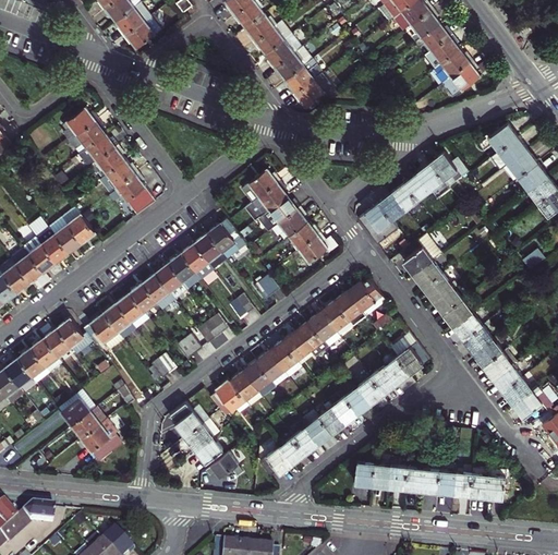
[(99,0),(100,2),(98,4),(101,8),(104,12),(119,0),(99,0)]
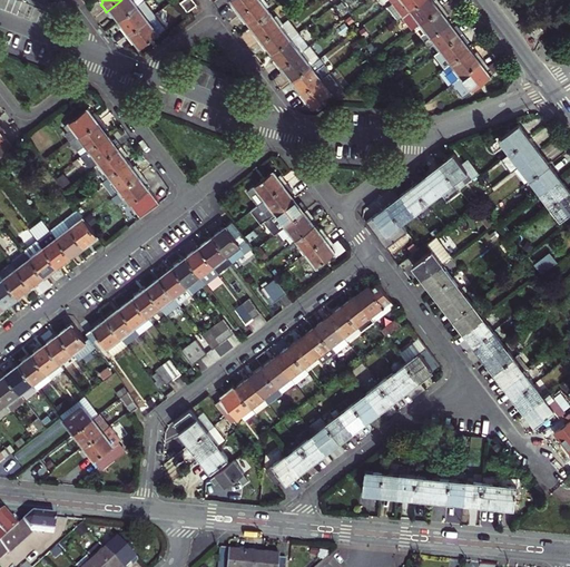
[(141,0),(121,0),(106,12),(109,17),(112,20),(116,18),(119,23),(138,9),(145,3),(141,0)]
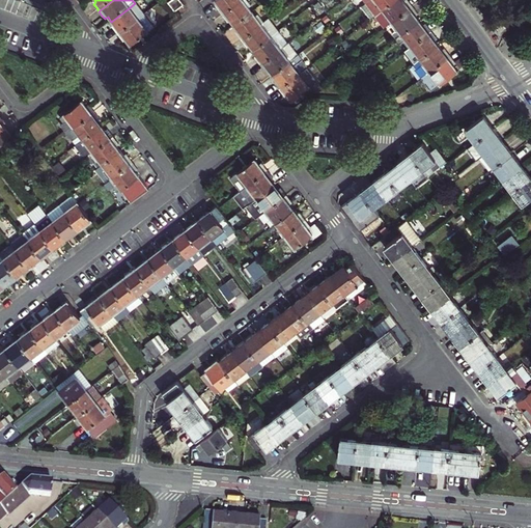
[(178,0),(173,0),(168,4),(175,12),(184,6),(178,0)]
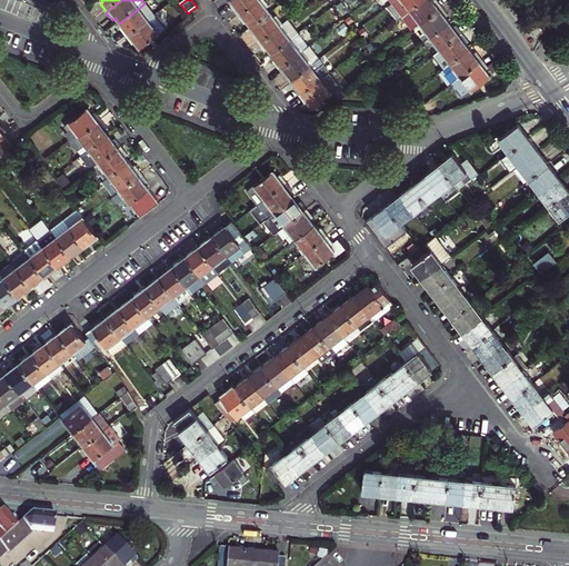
[(260,2),(258,0),(228,0),(235,8),(232,10),(235,15),(238,19),(260,2)]
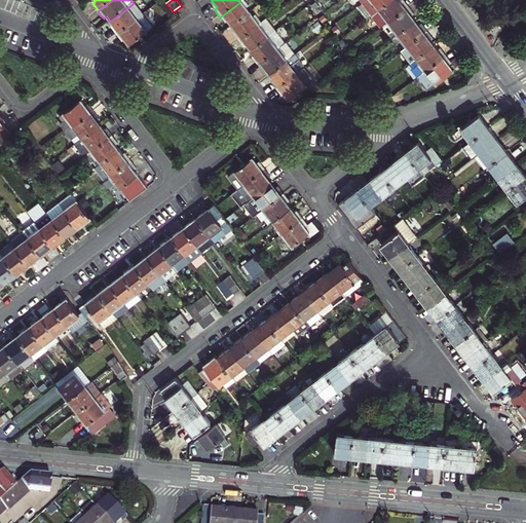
[(368,0),(362,5),(358,9),(367,22),(371,17),(393,0),(368,0)]
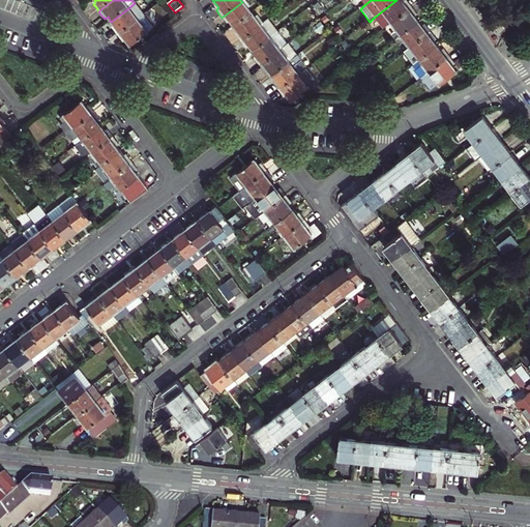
[(400,0),(396,0),(374,18),(383,30),(411,9),(409,5),(406,1),(403,3),(400,0)]
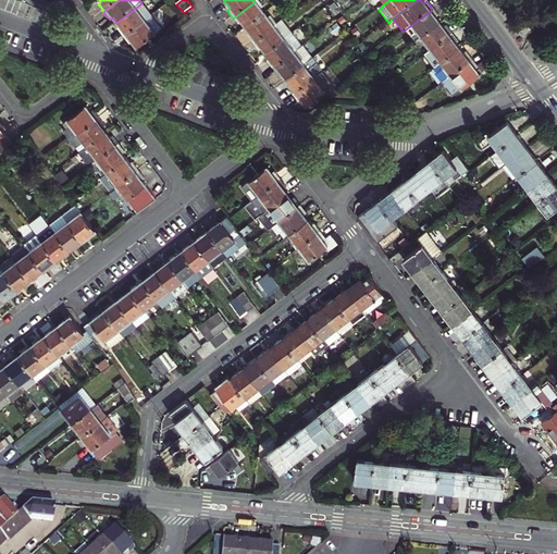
[(141,3),(135,9),(138,14),(140,12),(147,20),(151,16),(153,15),(144,2),(141,3)]
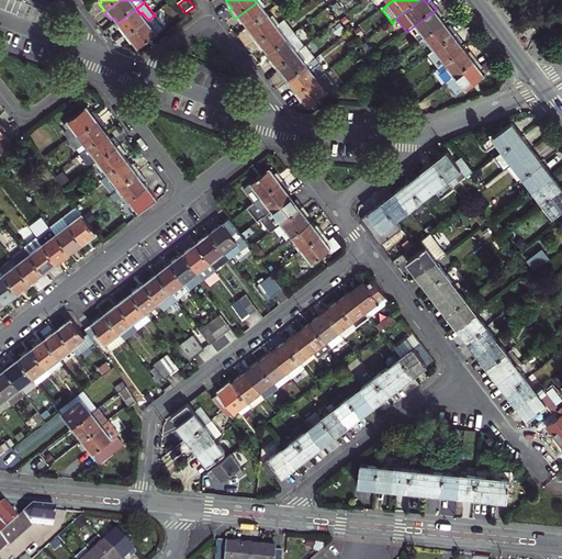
[(238,22),(242,26),(245,24),(248,29),(263,18),(259,12),(262,10),(257,2),(235,19),(238,22)]
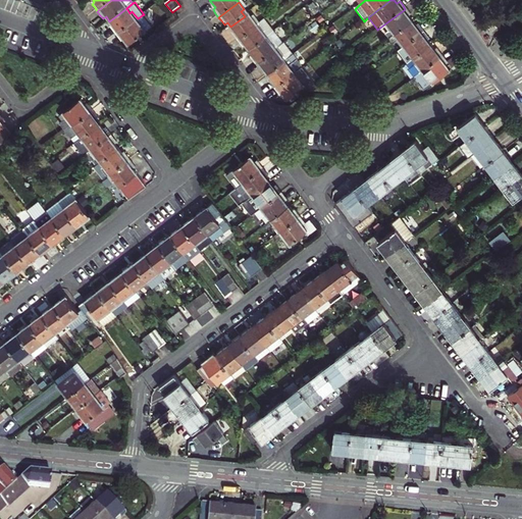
[(306,7),(312,14),(317,10),(312,3),(306,7)]
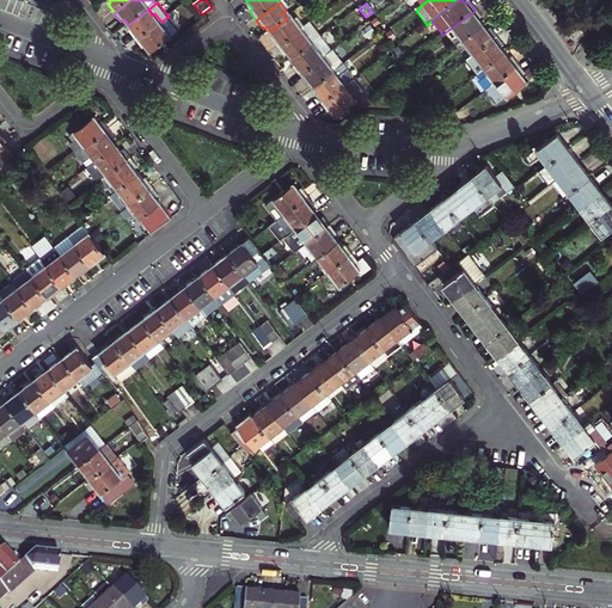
[(148,10),(128,25),(133,30),(129,32),(133,37),(136,42),(161,22),(154,13),(152,16),(148,10)]
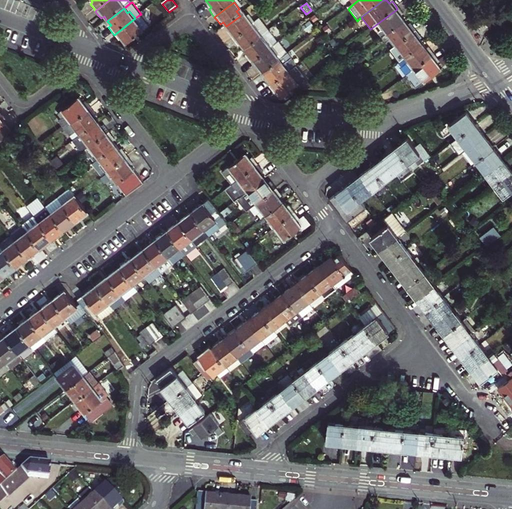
[(397,9),(370,29),(367,32),(376,44),(382,39),(404,23),(400,18),(403,16),(400,12),(397,9)]
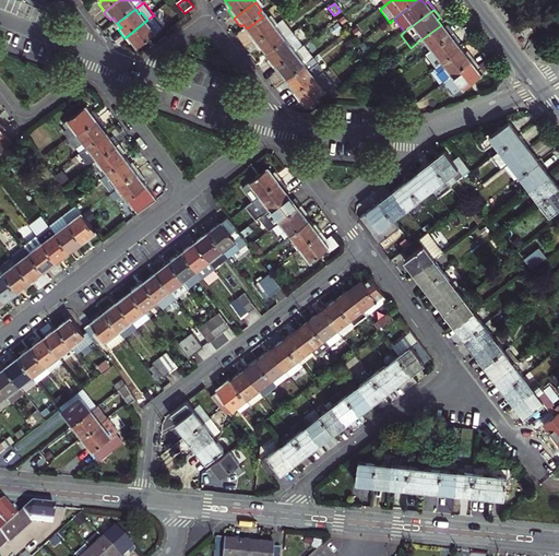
[(330,25),(334,22),(329,14),(323,18),(330,25)]
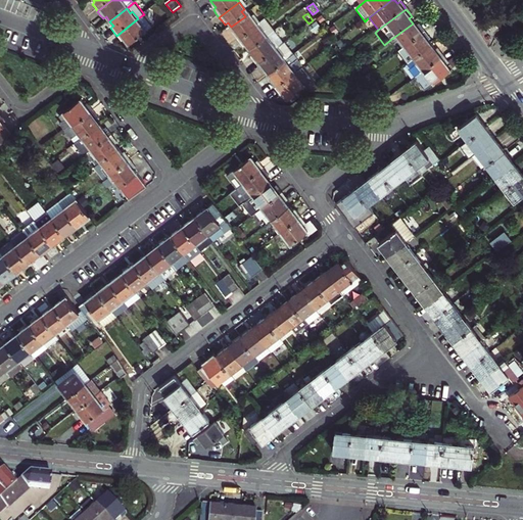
[(138,18),(116,36),(119,39),(122,43),(125,41),(129,46),(152,29),(142,15),(138,18)]
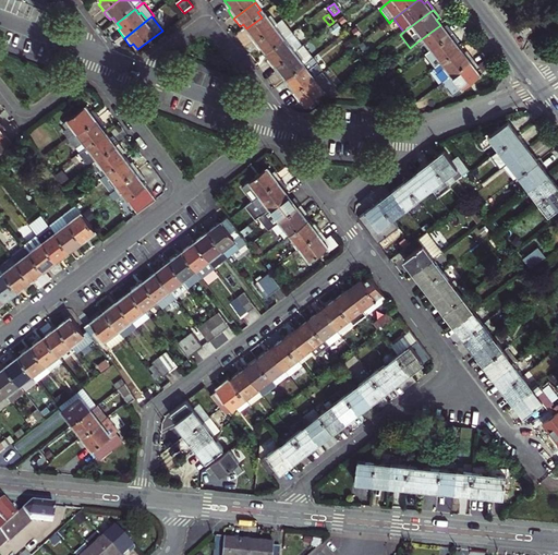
[(262,17),(246,28),(250,34),(247,36),(251,40),(253,44),(275,28),(268,20),(265,23),(262,17)]
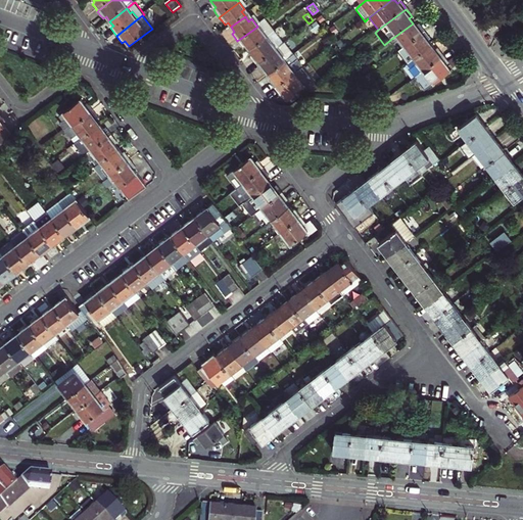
[(375,33),(378,30),(369,17),(365,21),(364,22),(365,25),(366,28),(368,30),(371,33),(373,34),(375,33)]
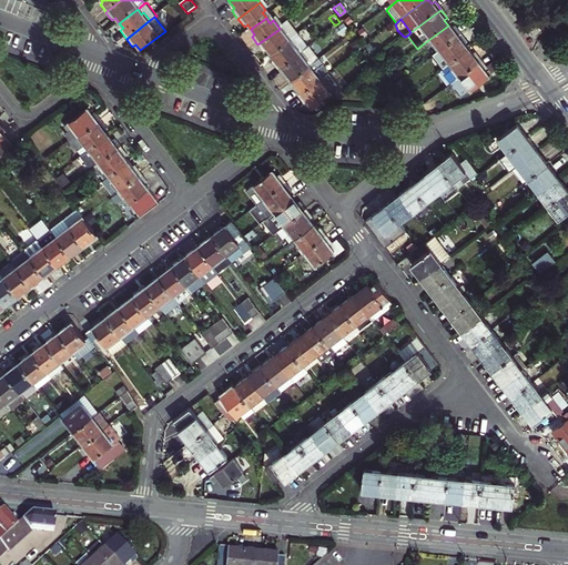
[(285,24),(280,29),(285,37),(283,39),(286,43),(295,38),(285,24)]
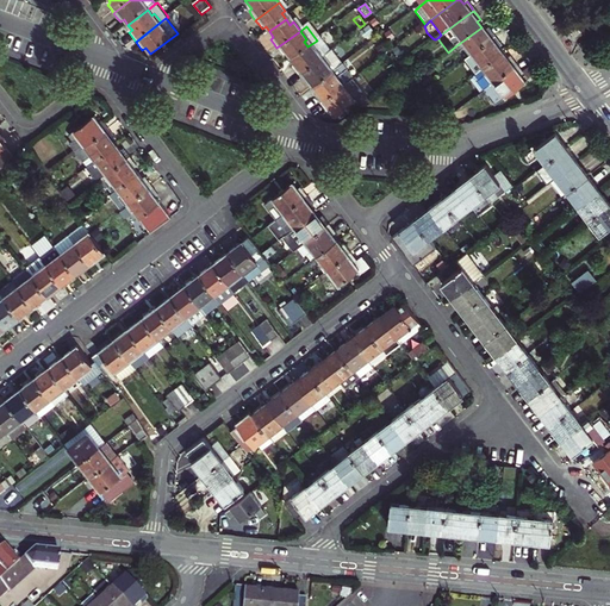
[(576,26),(567,32),(574,43),(583,37),(576,26)]
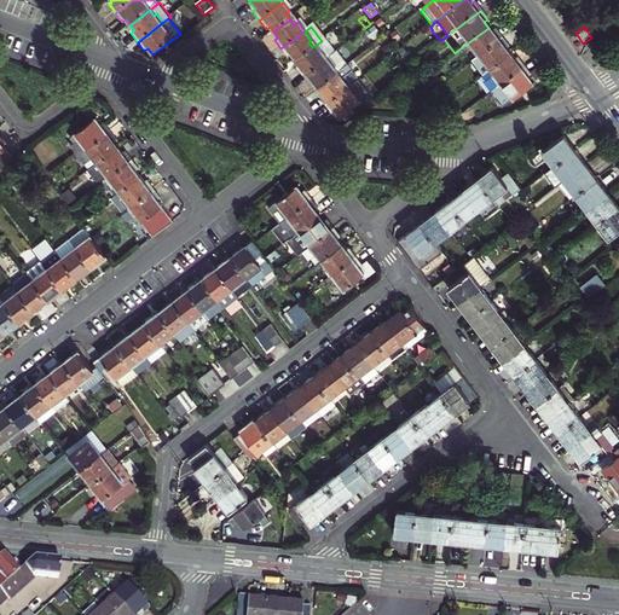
[(366,34),(371,41),(381,34),(375,28),(366,34)]
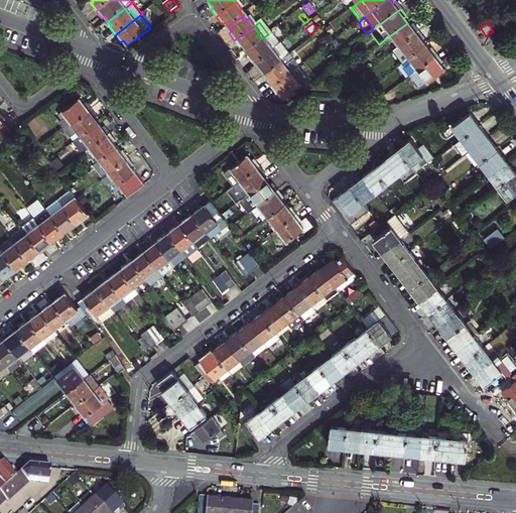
[(407,23),(385,39),(389,45),(393,42),(397,49),(418,32),(416,29),(413,25),(410,27),(407,23)]
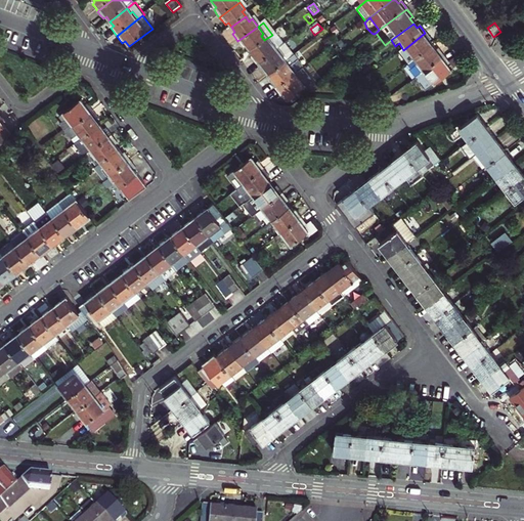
[(258,27),(237,41),(241,45),(244,49),(247,47),(250,51),(264,40),(261,36),(263,34),(258,27)]
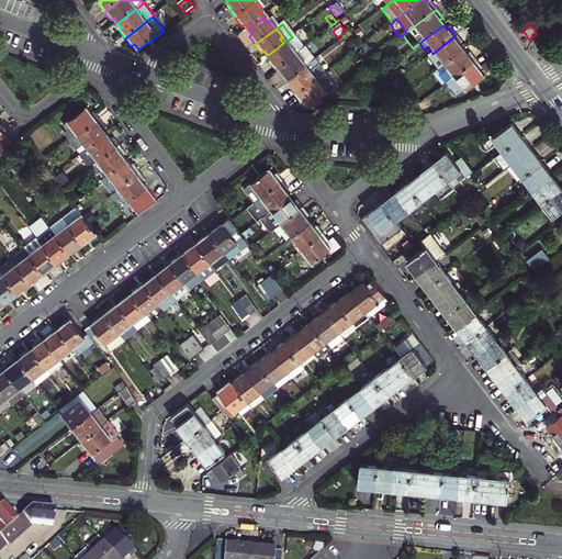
[(353,33),(359,41),(363,36),(358,30),(353,33)]
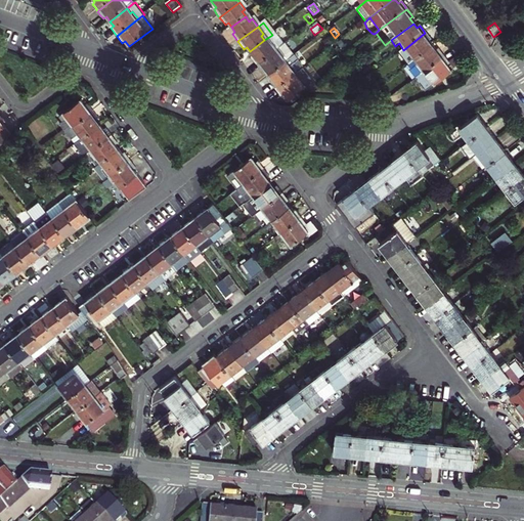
[(403,50),(399,53),(408,66),(432,47),(428,43),(431,41),(428,37),(425,33),(403,50)]
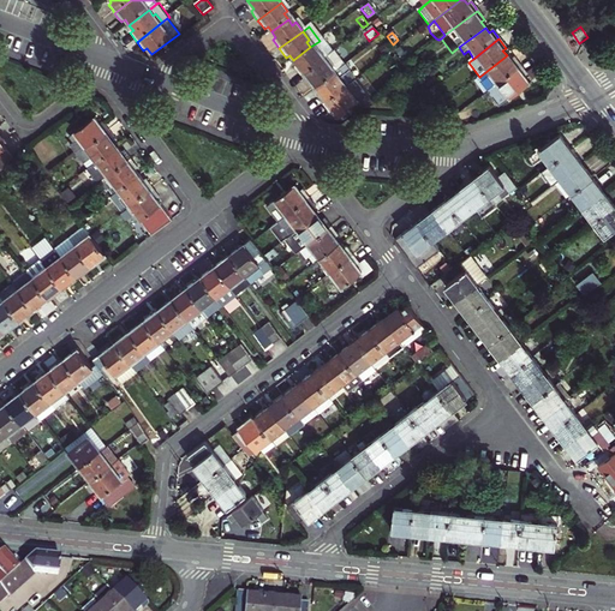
[(293,60),(298,66),(294,69),(298,73),(302,77),(330,55),(320,41),(310,47),(293,60)]
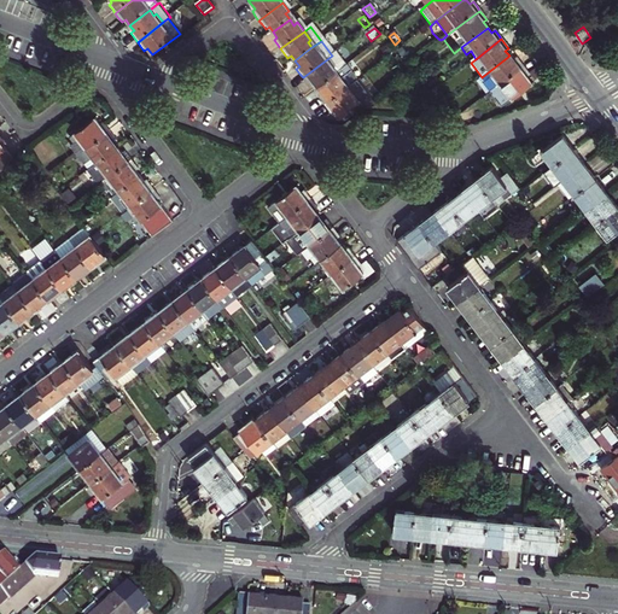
[(380,51),(385,58),(391,53),(386,46),(380,51)]
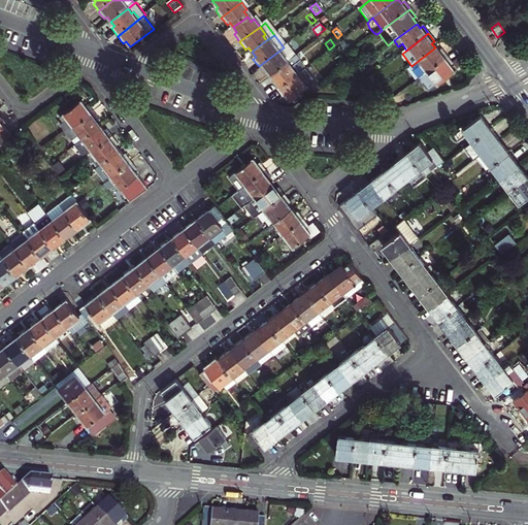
[(339,45),(343,51),(348,47),(343,42),(339,45)]
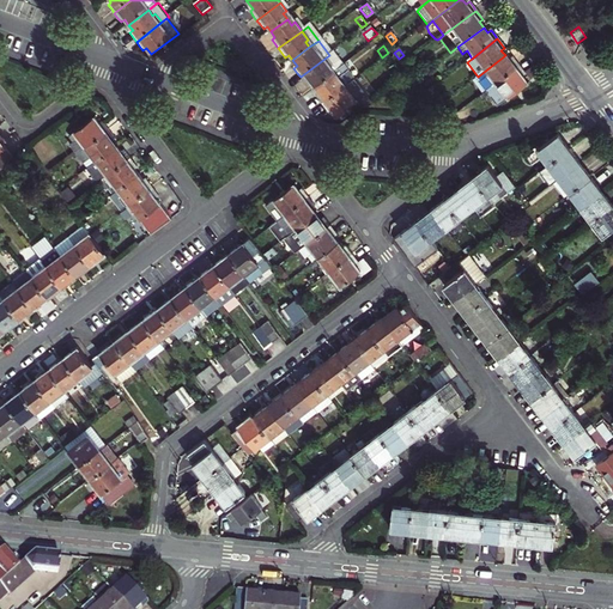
[(307,86),(310,83),(315,89),(341,68),(331,54),(329,55),(301,77),(304,81),(307,86)]
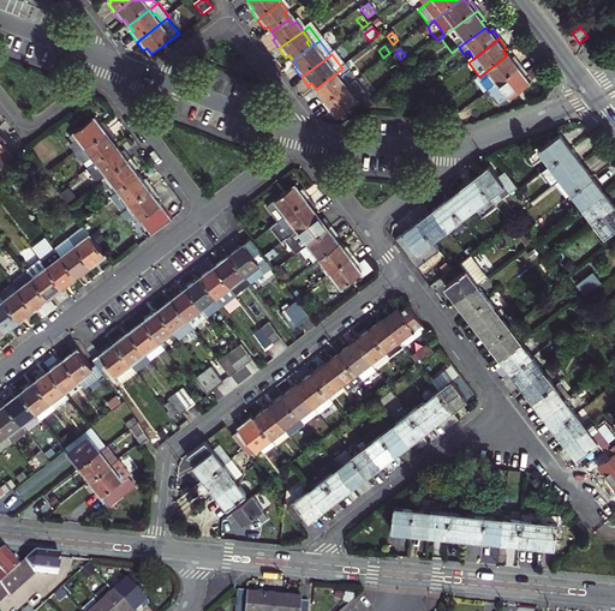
[(479,77),(477,78),(488,93),(495,88),(521,67),(518,64),(514,59),(512,61),(507,55),(479,77)]
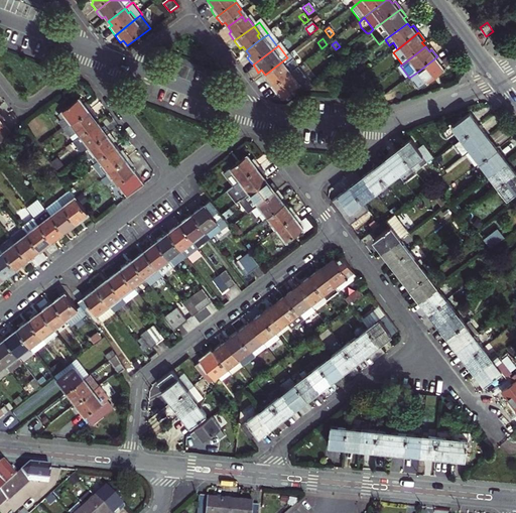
[(348,53),(343,57),(348,63),(353,60),(348,53)]
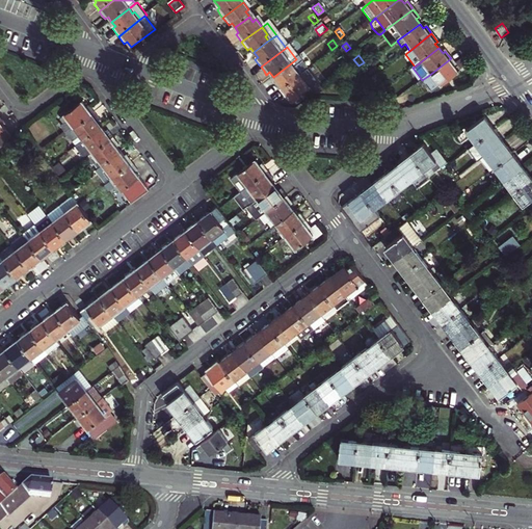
[(422,80),(422,81),(431,94),(440,86),(441,87),(458,74),(454,68),(456,65),(454,62),(451,58),(428,76),(422,80)]
